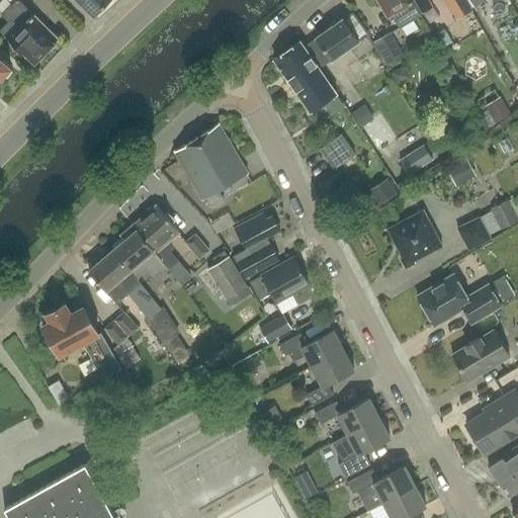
[(34,63),(58,39),(17,0),(15,0),(2,14),(13,25),(4,35),(26,57),(27,55),(34,63)]
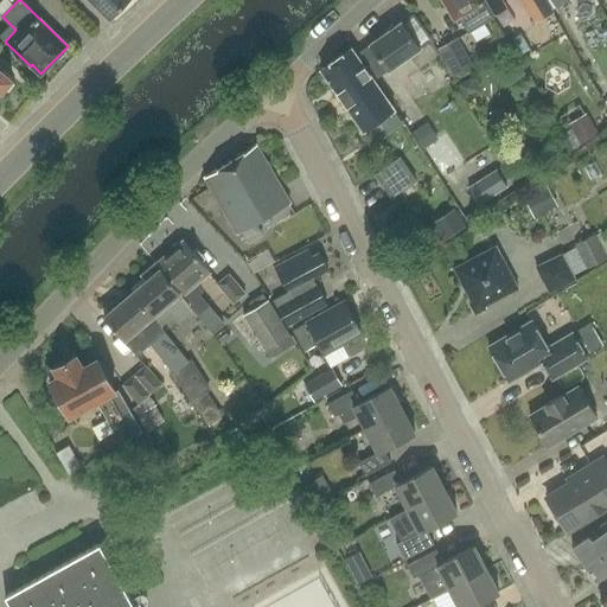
[(90,0),(110,19),(129,0),(90,0)]
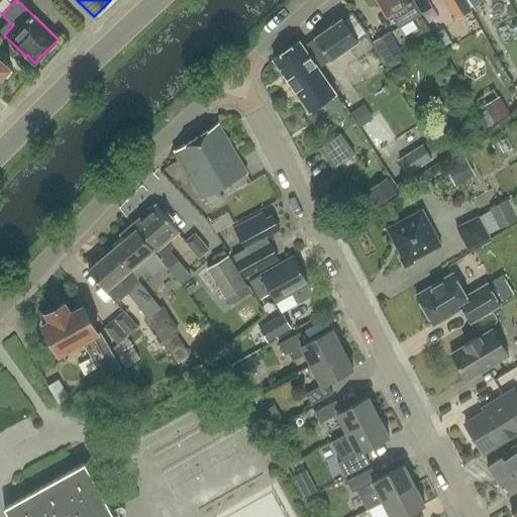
[(400,27),(420,15),(411,0),(376,0),(381,7),(384,8),(388,14),(391,12),(400,27)]
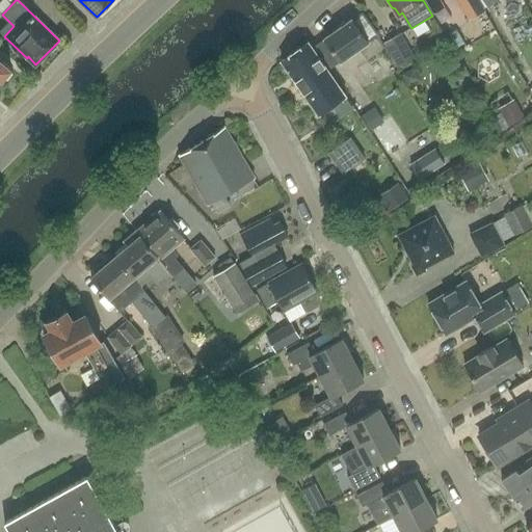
[(436,12),(444,7),(440,0),(425,0),(433,14),(436,12)]
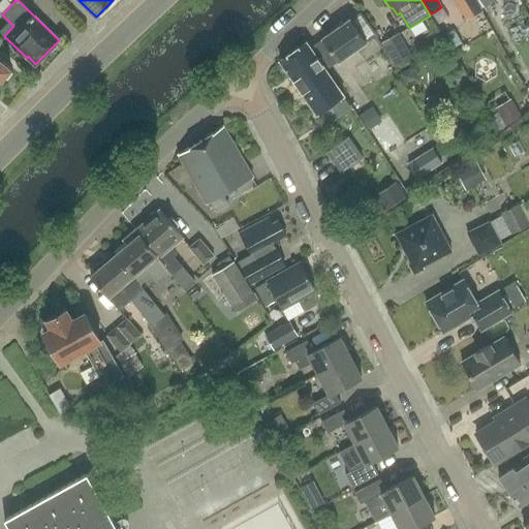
[(453,0),(465,21),(481,10),(474,0),(453,0)]
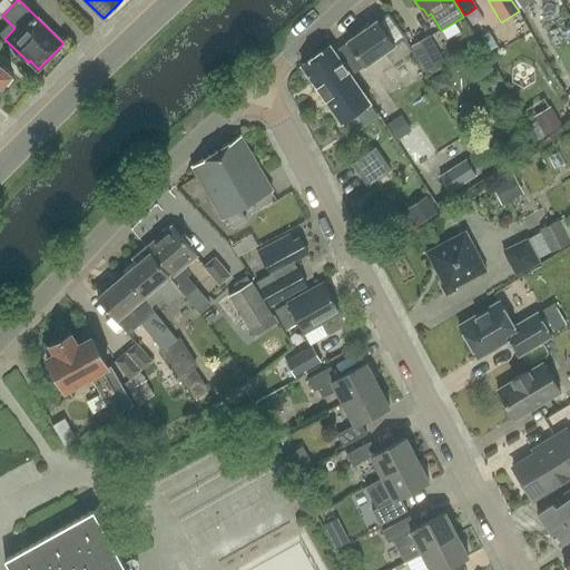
[(334,51),(352,75),(385,51),(394,65),(413,51),(405,37),(389,13),(377,20),(334,51)]
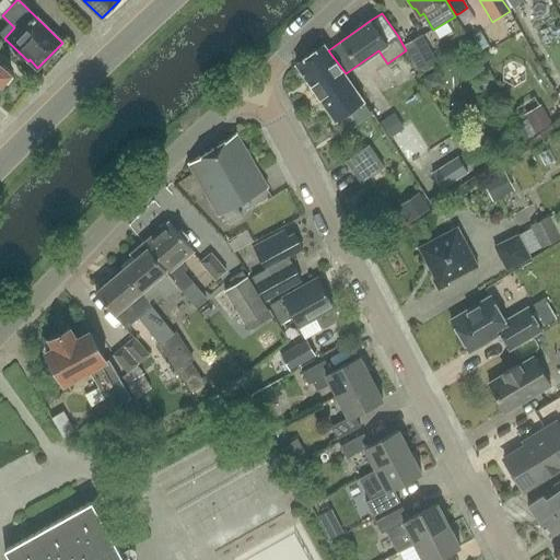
[(420,71),(436,61),(422,36),(405,46),(420,71)]
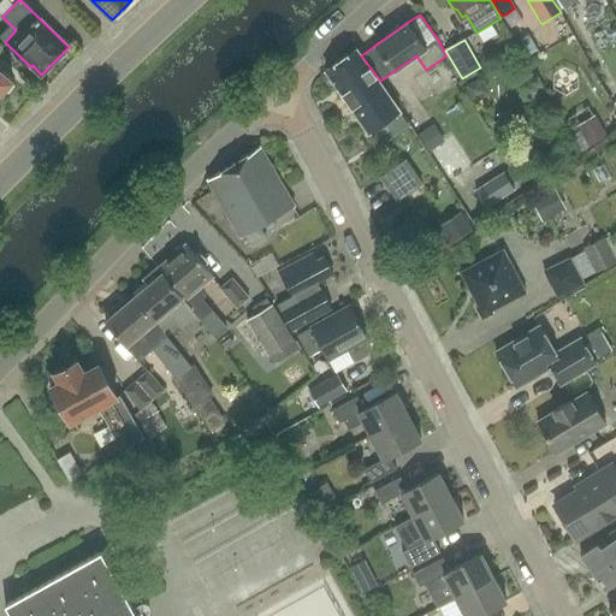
[(380,81),(361,55),(357,49),(326,71),(371,132),(385,123),(394,135),(408,124),(400,112),(401,111),(380,81)]
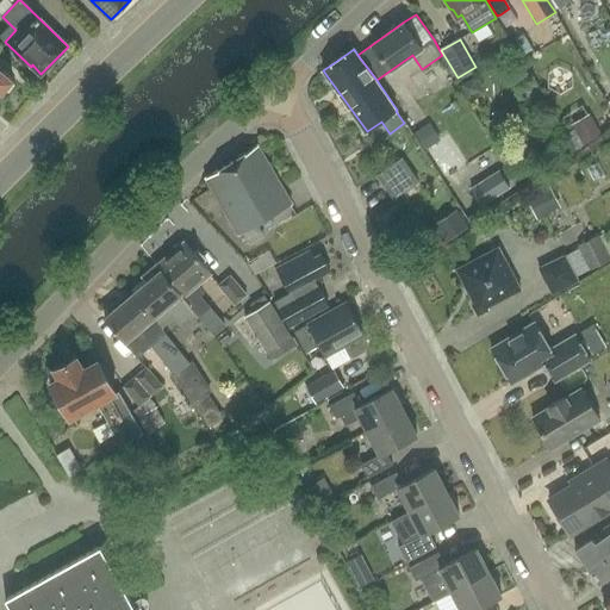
[(0,89),(2,92),(13,79),(0,68),(0,89)]
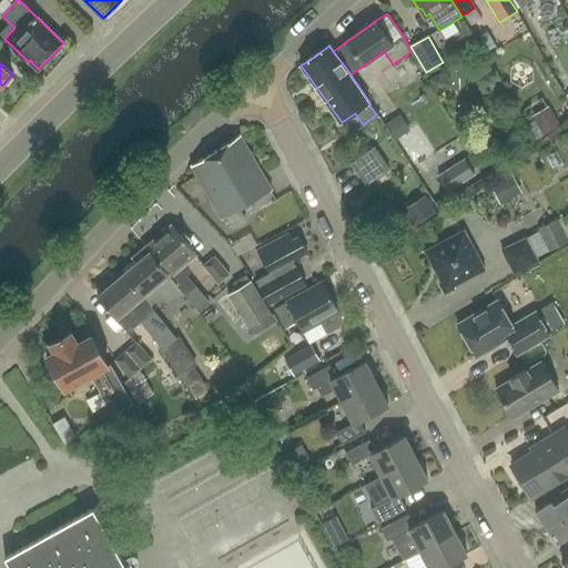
[(560,125),(549,107),(531,117),(543,135),(560,125)]
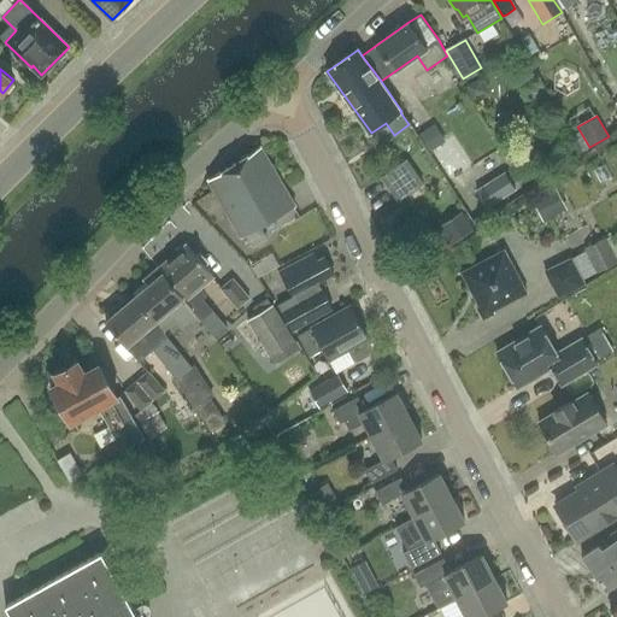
[(297,207),(260,147),(209,180),(244,239),(247,236),(254,248),(269,239),(262,227),(297,207)]
